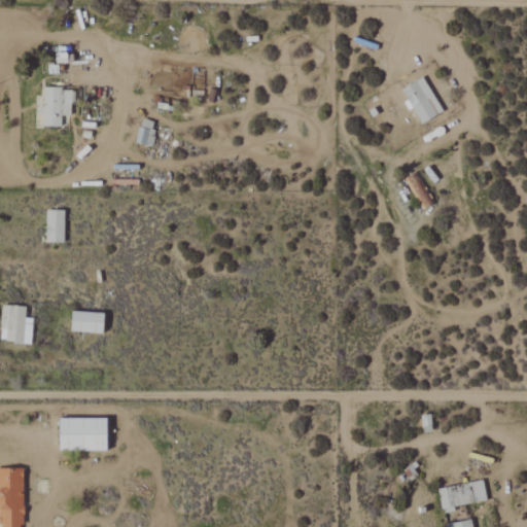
[(72,63),(72,54),(56,54),(56,63),(72,63)]
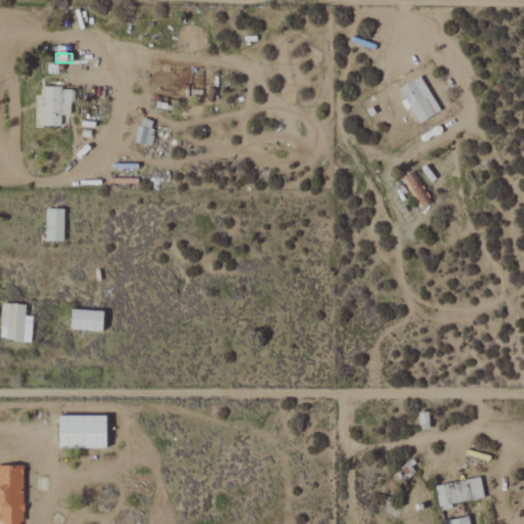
[(399,89),(405,99),(419,124),(440,112),(420,77),(399,89)]
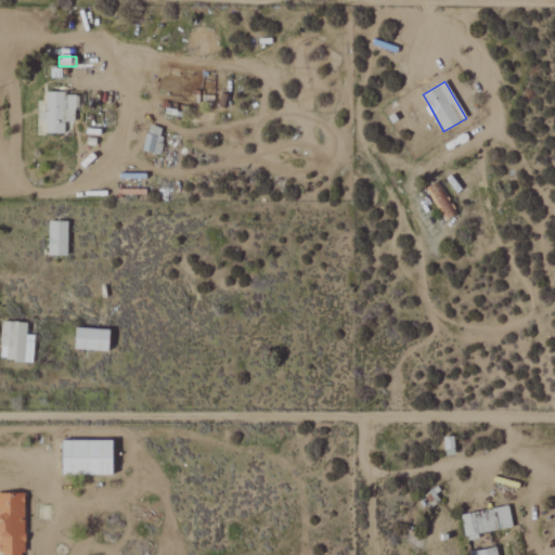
[(76,93),(47,93),(46,112),(41,112),(41,123),(46,123),(46,133),(65,133),(65,121),(76,121),(76,93)]
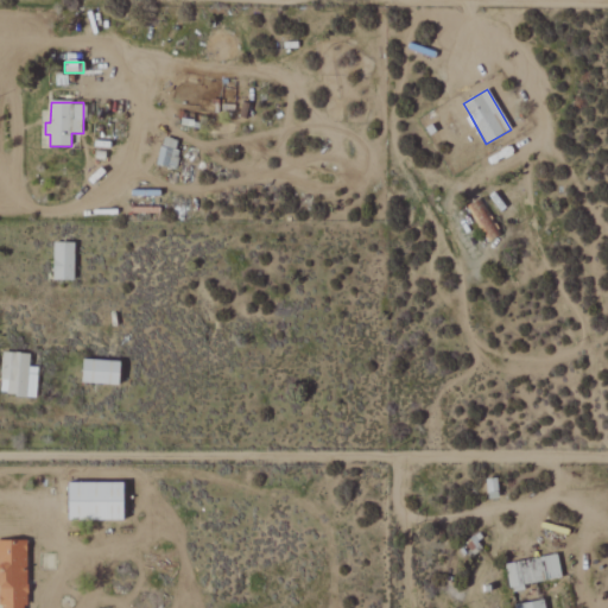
[(181,141),(163,138),(157,165),(175,169),(181,141)]
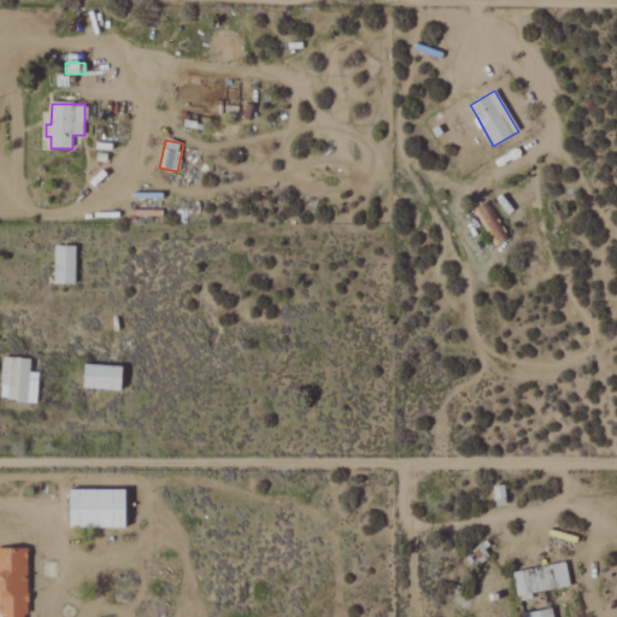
[(477,207),(491,246),(505,241),(492,203),(477,207)]
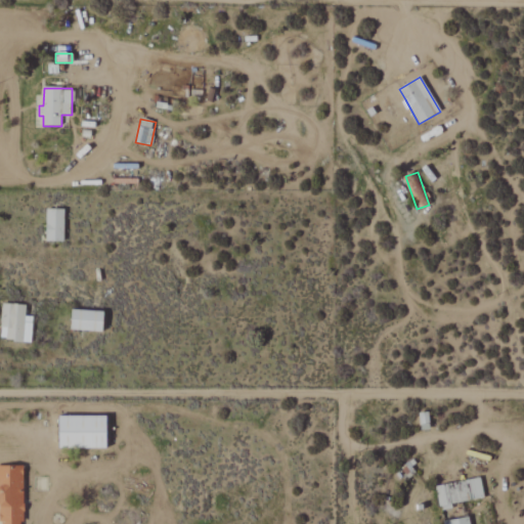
[(45,242),(63,242),(63,210),(46,209),(45,242)]
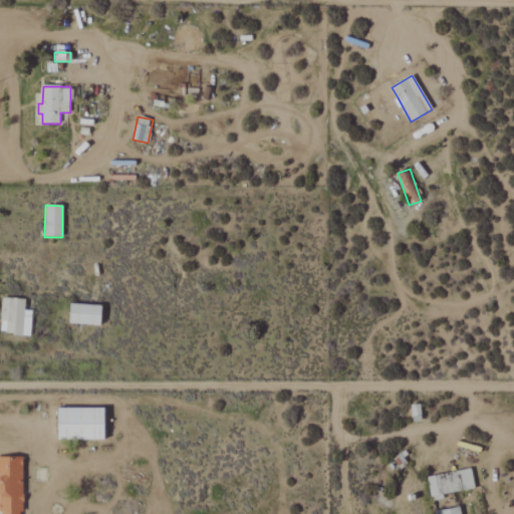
[(31,310),(24,310),(25,299),(2,298),(1,334),(31,335),(31,310)]
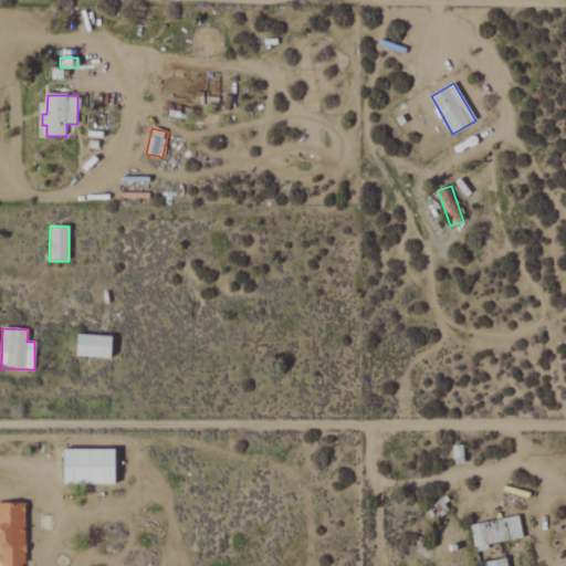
[(76,357),(111,358),(112,336),(77,335),(76,357)]
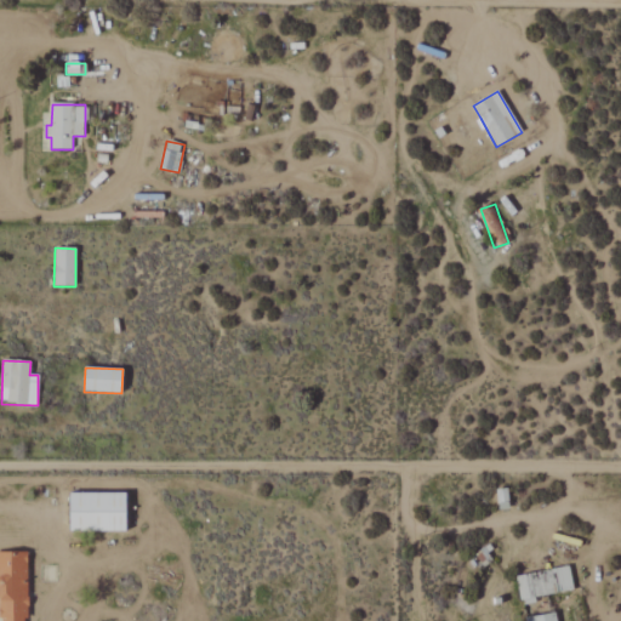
[(499,510),(510,508),(507,489),(497,490),(499,510)]
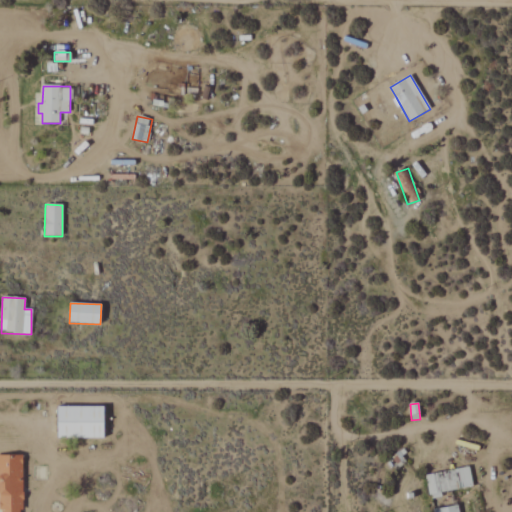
[(104,438),(104,406),(57,407),(58,439),(104,438)]
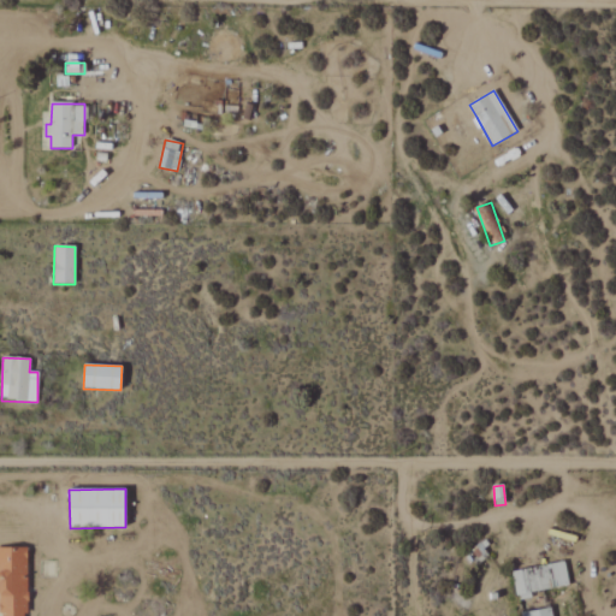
[(25,615),(25,549),(0,549),(0,615),(25,615)]
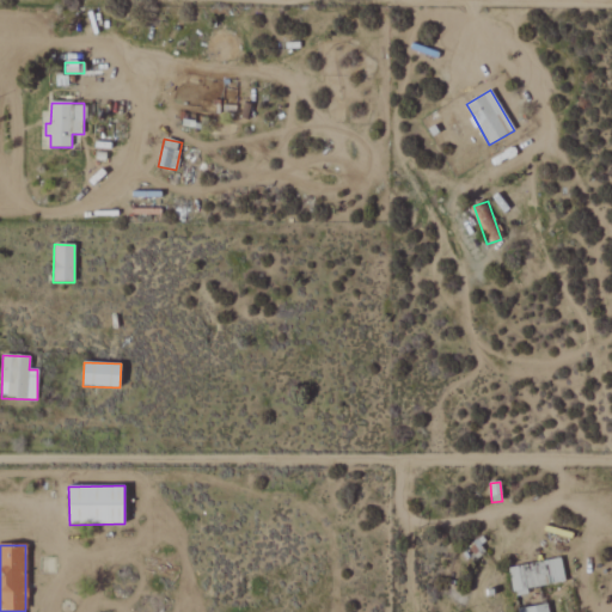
[(509,568),(514,594),(565,582),(561,557),(509,568)]
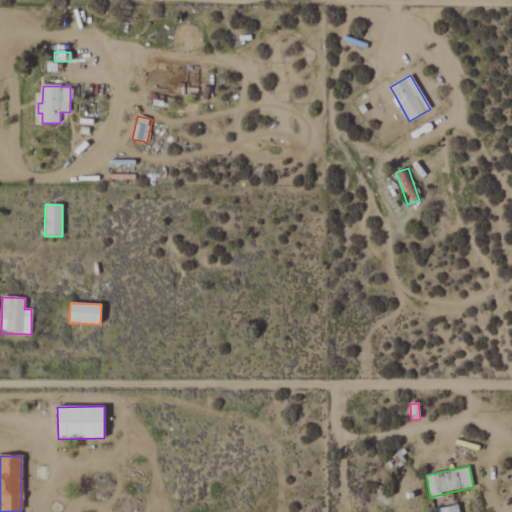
All buildings are outlined.
